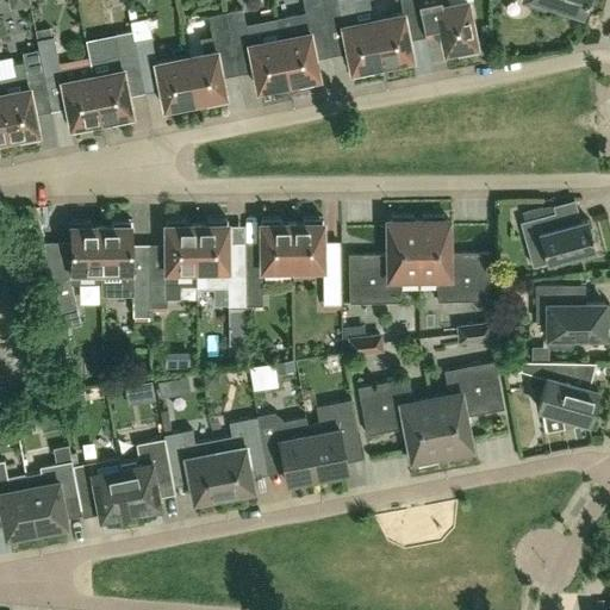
[(299,86),(319,82),(310,31),(312,25),(325,23),(321,0),(303,0),(306,14),(277,20),(288,82),(298,80),(299,86)]
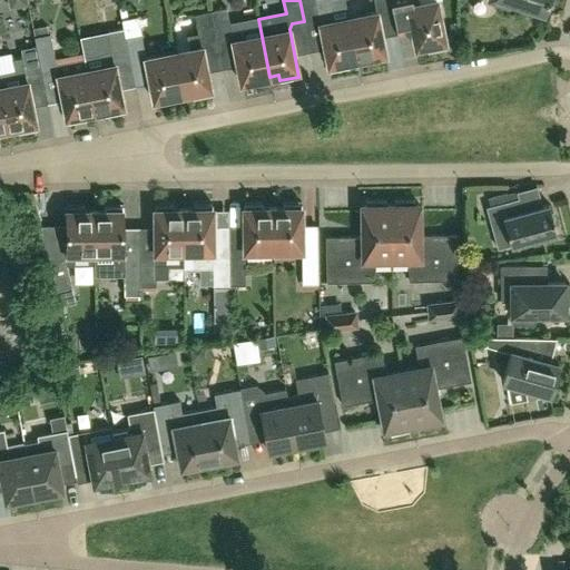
[(356,59),(349,17),(333,20),(328,0),(300,0),(304,21),(318,18),(330,70),(349,67),(347,61),(356,59)]
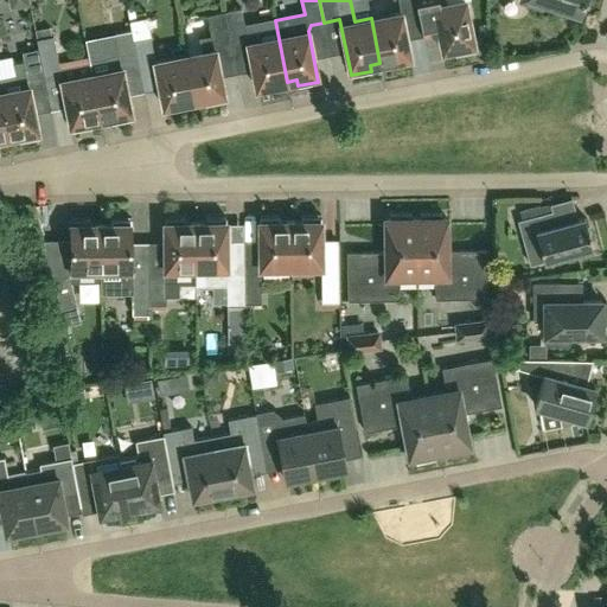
[(415,0),(416,4),(422,36),(439,32),(442,51),(454,49),(454,55),(474,50),(465,0),(462,0),(446,4),(445,0),(415,0)]
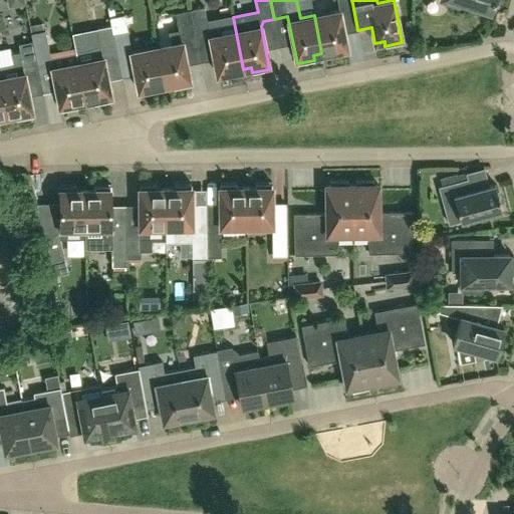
[(442,0),(444,2),(459,7),(460,2),(490,12),(494,0),(442,0)]
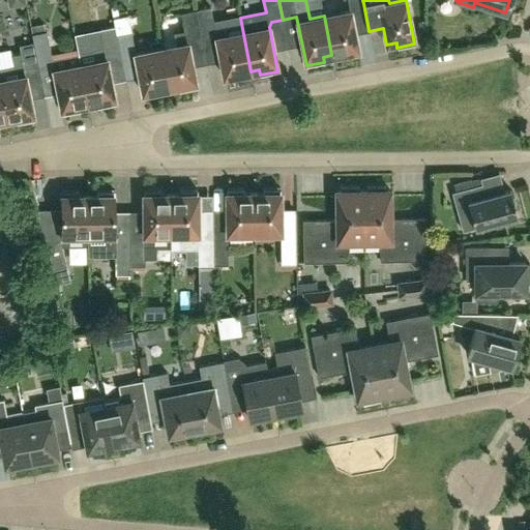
[(224,77),(251,71),(240,18),(213,23),(210,7),(196,9),(201,35),(215,32),(224,77)]
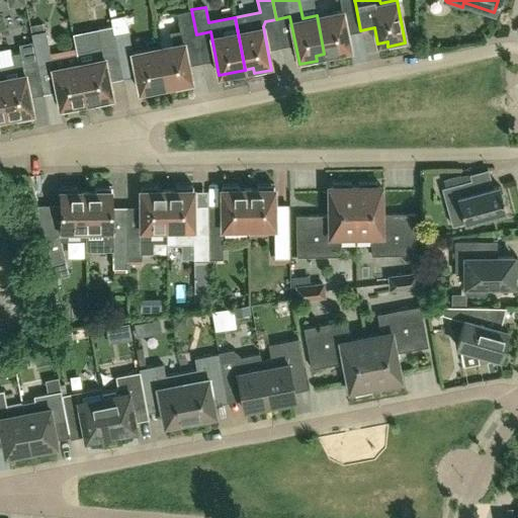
[(182,37),(196,34),(191,9),(177,12),(181,30),(170,32),(173,45),(158,48),(165,86),(174,84),(175,89),(192,85),(182,37)]
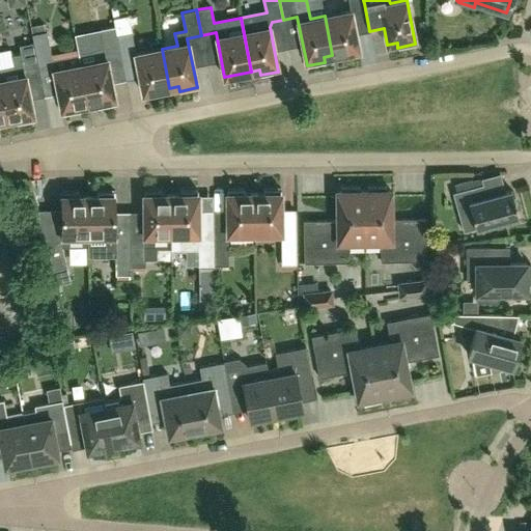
[(351,10),(325,16),(332,55),(359,50),(351,10)]
